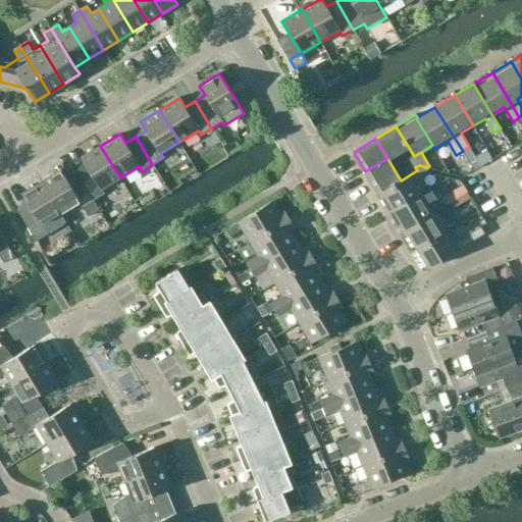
[(87,167),(76,173),(93,201),(104,194),(101,190),(120,177),(100,146),(81,158),(87,167)]
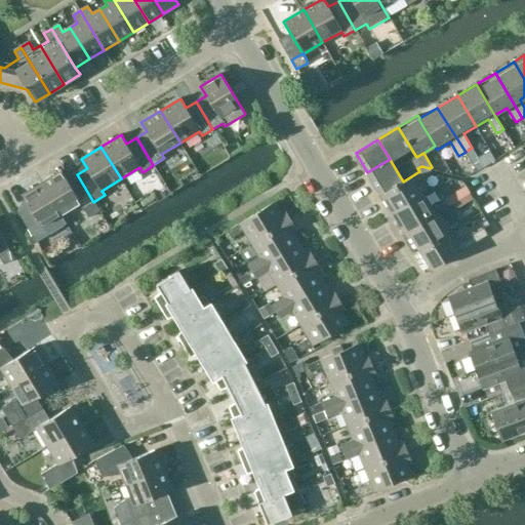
[(391,161),(390,159),(367,172),(381,195),(403,182),(391,161)]
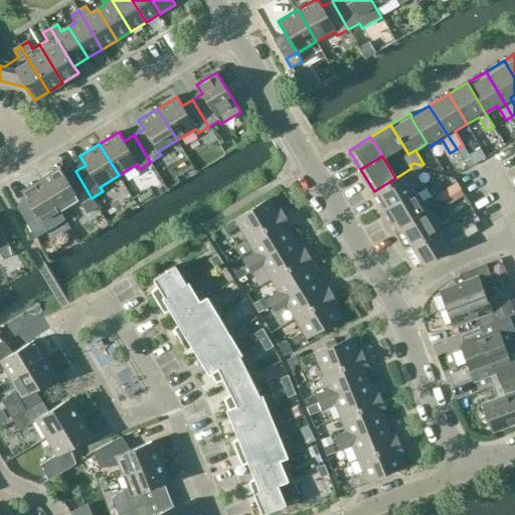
[(60,168),(40,180),(60,211),(78,200),(81,204),(92,198),(75,171),(65,177),(60,168)]
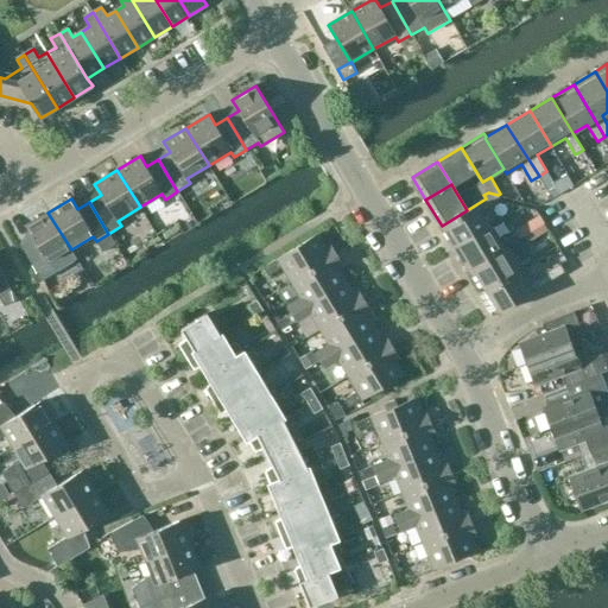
[(487,198),(486,198),(476,204),(481,213),(498,202),(496,201),(487,198)]
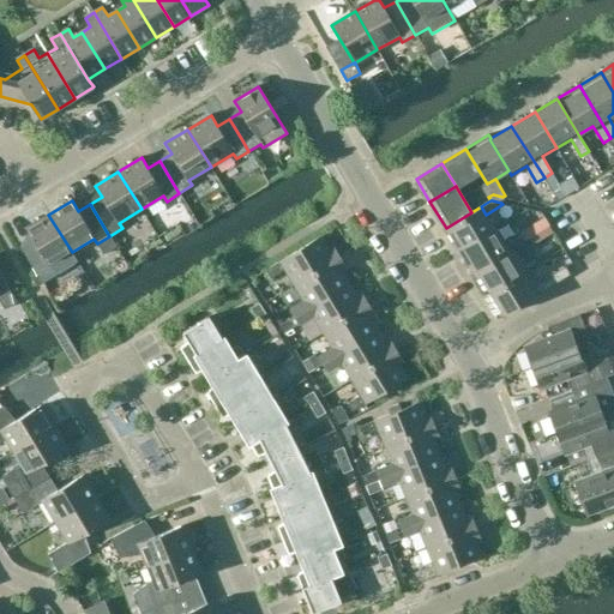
[(494,229),(486,215),(481,206),(471,212),(446,228),(459,251),(494,229)]
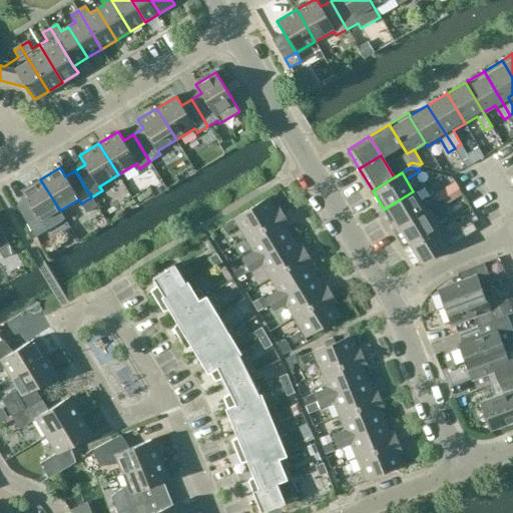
[(60,210),(40,179),(21,190),(28,201),(17,207),(35,236),(46,229),(41,221),(60,210)]
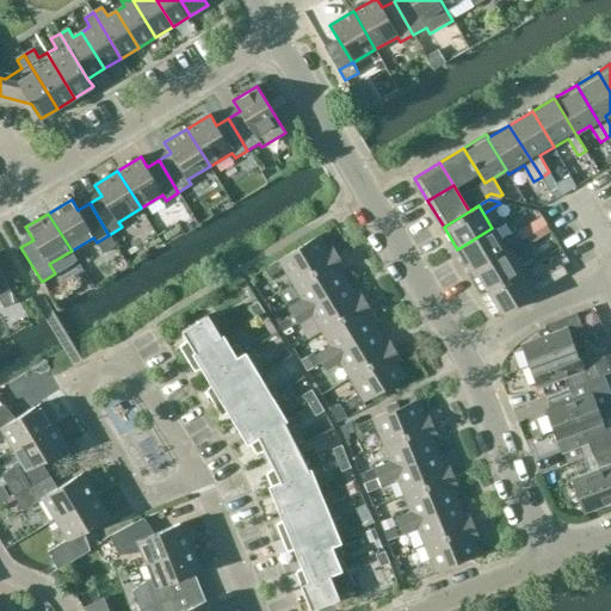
[(523,240),(522,240),(518,233),(501,242),(492,228),(457,250),(470,272),(475,270),(474,269),(523,240)]
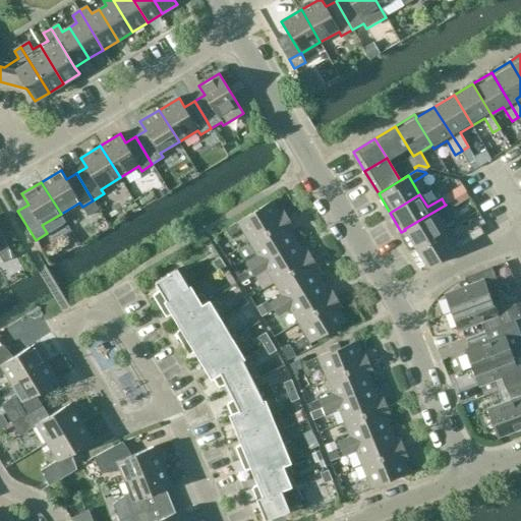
[(241,229),(249,242),(289,218),(284,211),(280,213),(272,200),(226,229),(230,236),(241,229)]
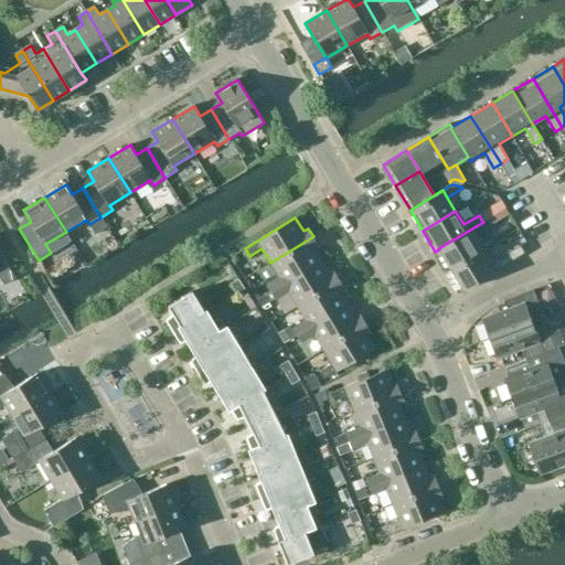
[(451,269),(483,249),(476,236),(491,226),(487,219),(482,222),(483,222),(438,248),(439,249),(451,269)]
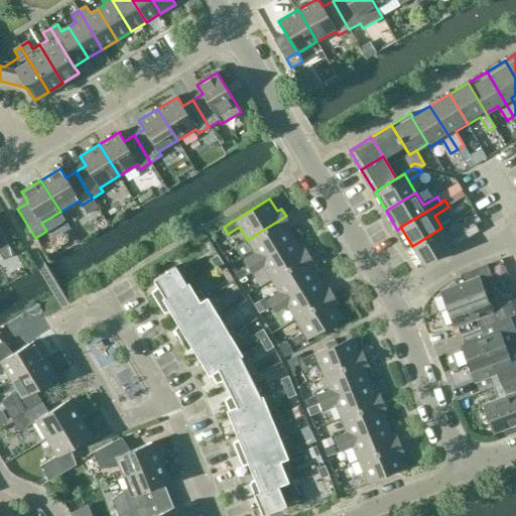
[(291,224),(286,216),(247,240),(256,253),(244,261),(247,266),(293,239),(286,227),(291,224)]
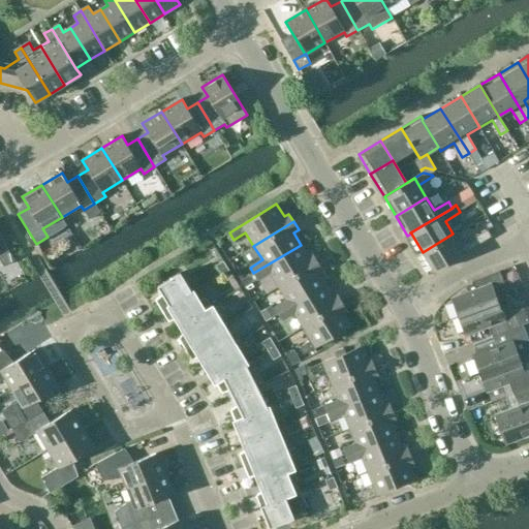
[(460,246),(453,234),(423,252),(434,272),(492,237),(487,229),(460,246)]
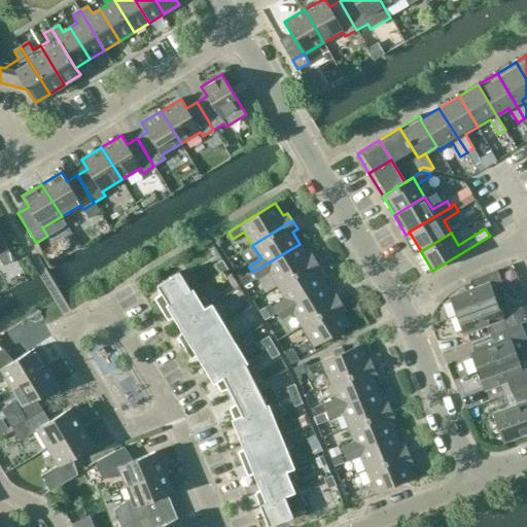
[(0,257),(5,267),(15,260),(0,236),(0,257)]
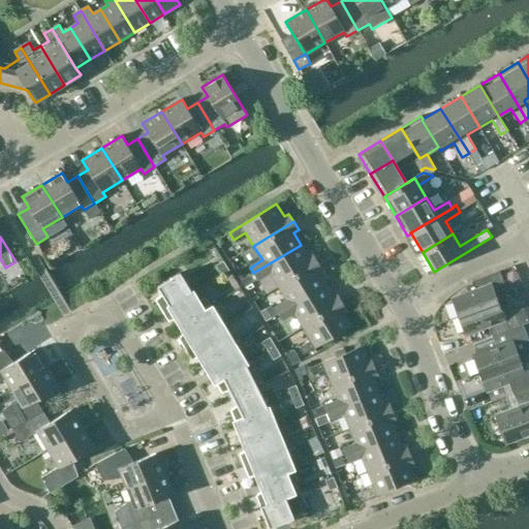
[(309,256),(301,245),(253,273),(257,280),(270,273),(278,286),(317,262),(313,254),(309,256)]
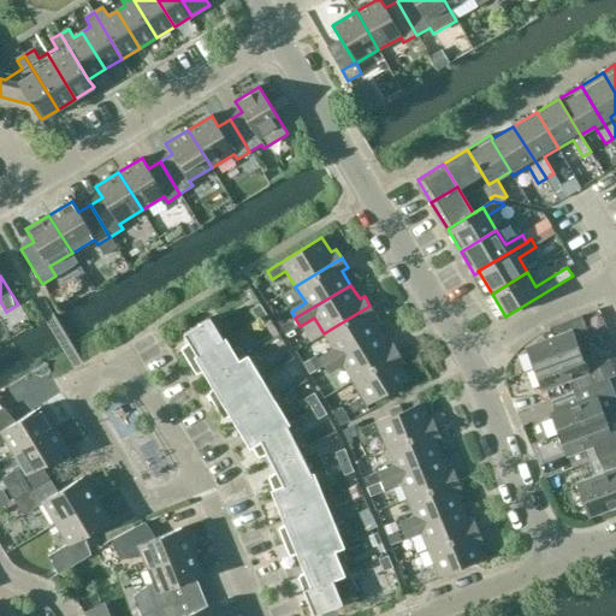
[(375,314),(369,306),(324,333),(333,349),(319,357),(324,366),(379,332),(371,318),(375,314)]
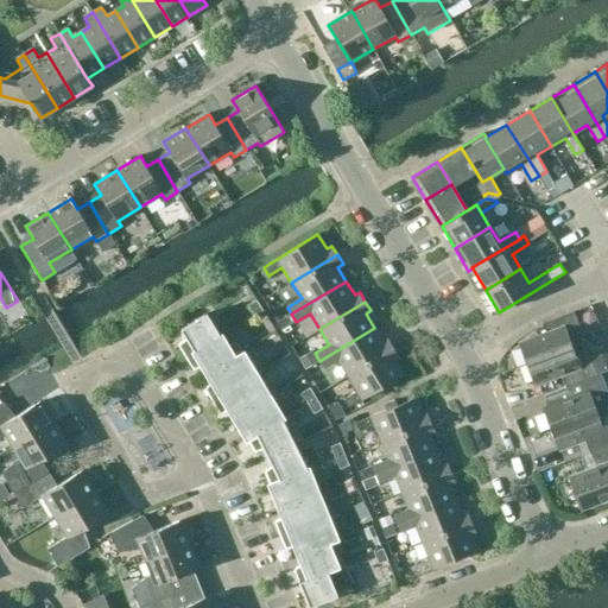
[(520,346),(527,365),(572,348),(582,343),(576,327),(580,325),(575,312),(542,324),(543,327),(536,328),(540,339),(520,346)]
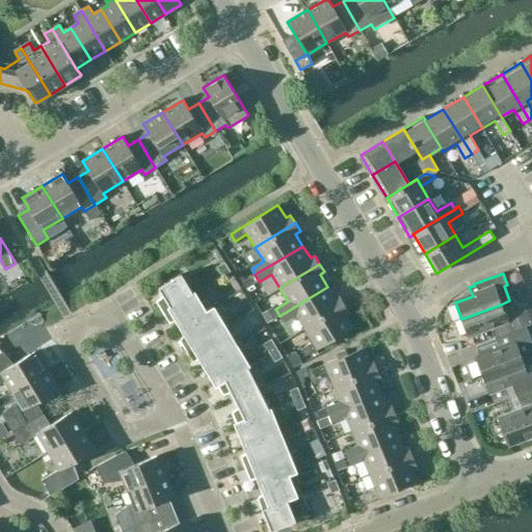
[(163,313),(193,294),(182,274),(159,289),(163,297),(157,301),(163,313)]
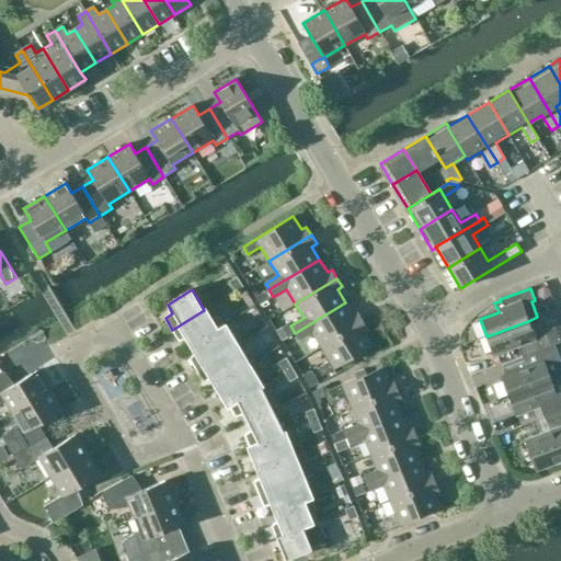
[(267,292),(256,298),(262,308),(273,301),(267,292)]
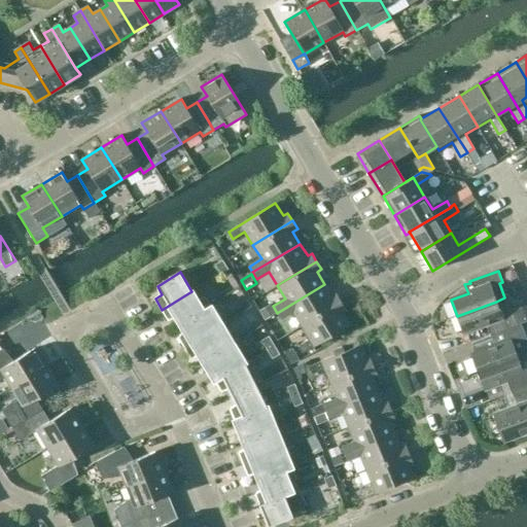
[(331,295),(324,284),(277,313),(281,319),(293,312),(302,325),(341,302),(336,293),(331,295)]
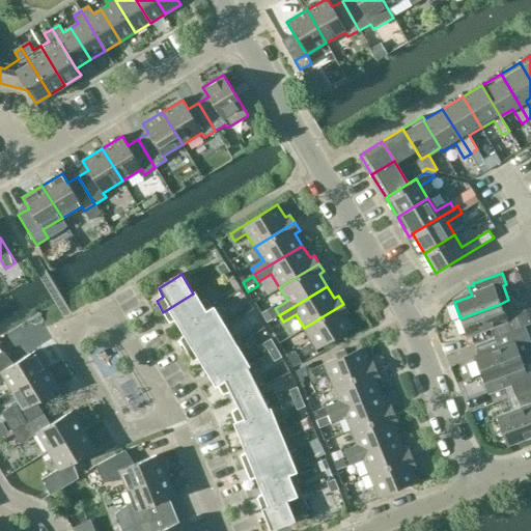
[(193,294),(163,312),(170,323),(176,318),(182,327),(204,312),(212,309),(205,297),(198,301),(193,294)]
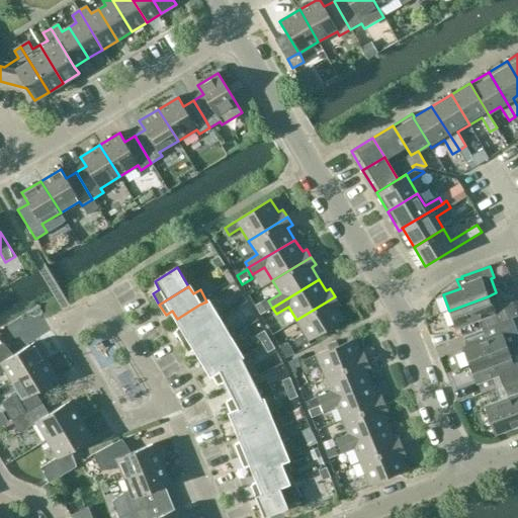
[(246,296),(232,301),(236,313),(250,308),(246,296)]
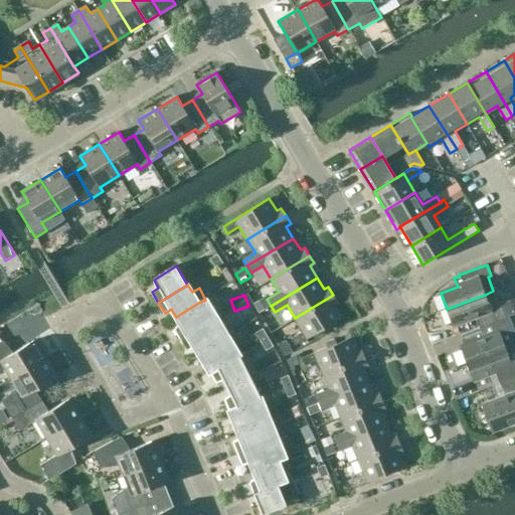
[(338,303),(333,295),(295,318),(303,331),(291,338),(295,345),(341,317),(334,305),(338,303)]
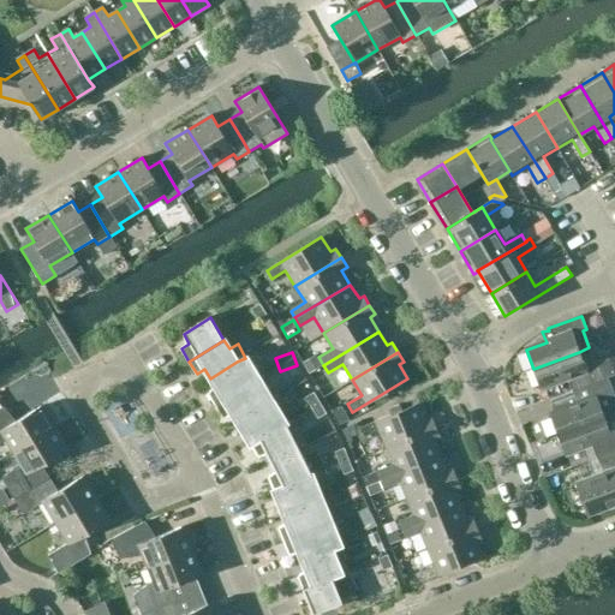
[(572,392),(604,378),(614,375),(614,357),(598,363),(596,356),(583,362),(579,352),(533,369),(539,388),(567,377),(572,392)]
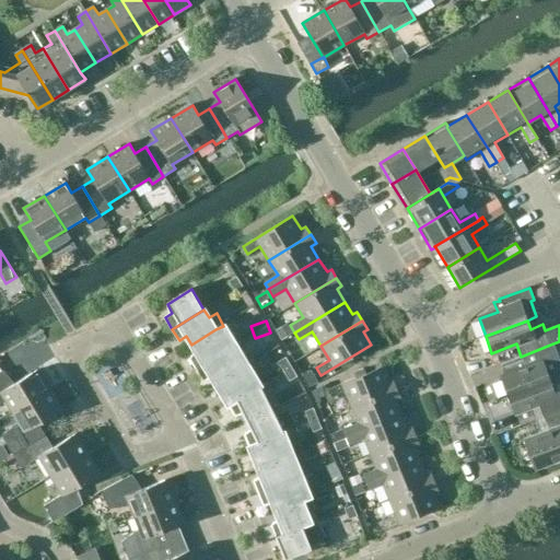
[(288,323),(276,330),(281,340),(294,334),(288,323)]
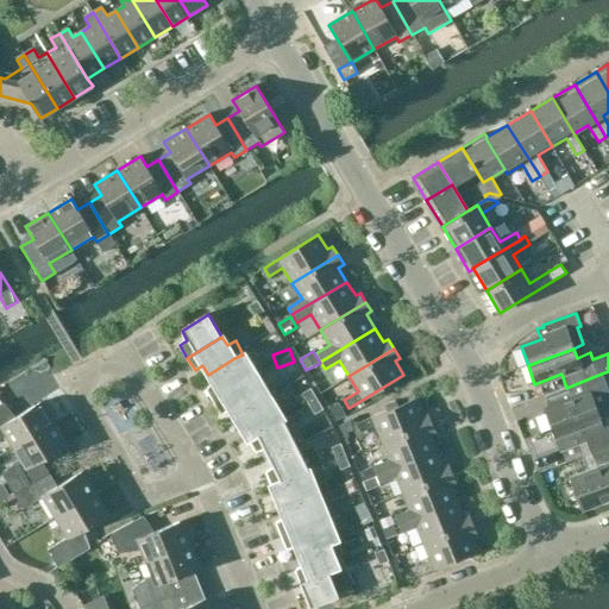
[(213,402),(256,376),(243,355),(234,358),(208,375),(214,384),(205,389),(213,402)]
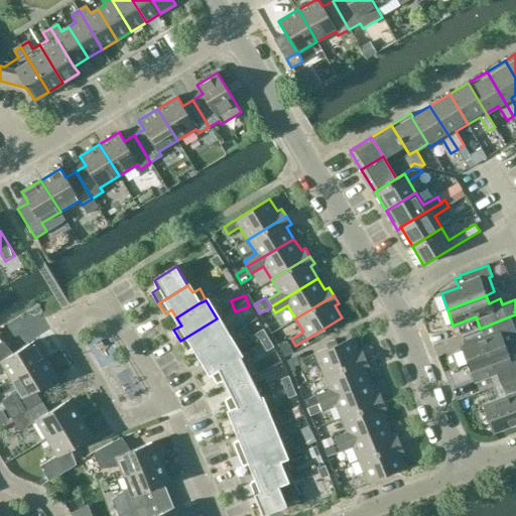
[(272,307),(260,314),(265,324),(271,319),(272,321),(278,317),(272,307)]
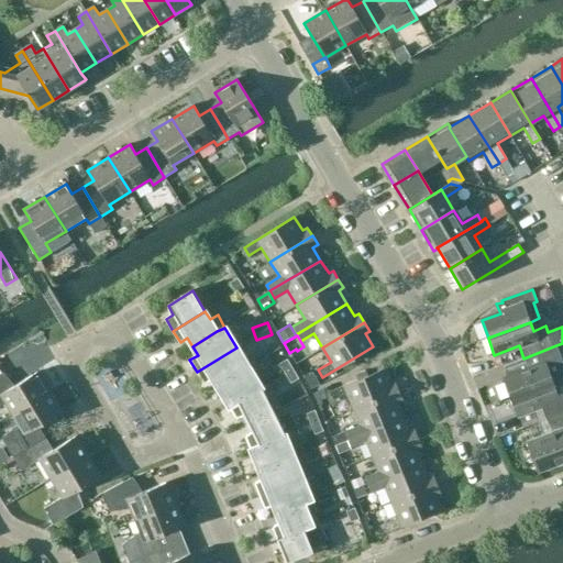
[(272,363),(283,356),(274,343),(263,350),(272,363)]
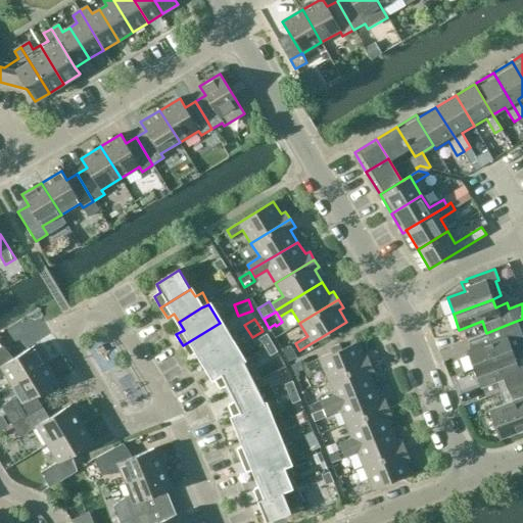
[(474,369),(513,354),(522,350),(522,344),(514,322),(486,333),(490,344),(468,352),(474,369)]
